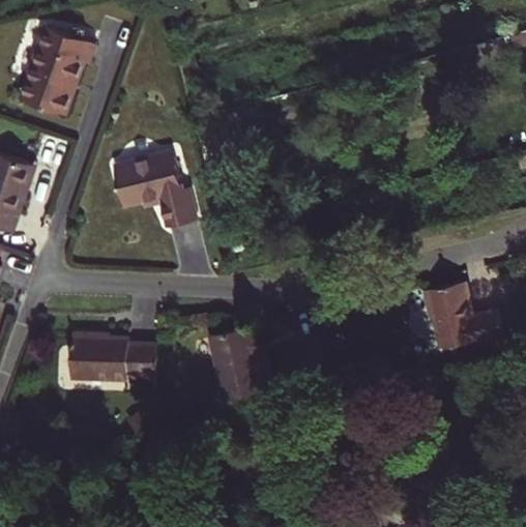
[(46,27),(20,99),(63,115),(69,99),(82,63),(87,64),(94,45),(46,27)]
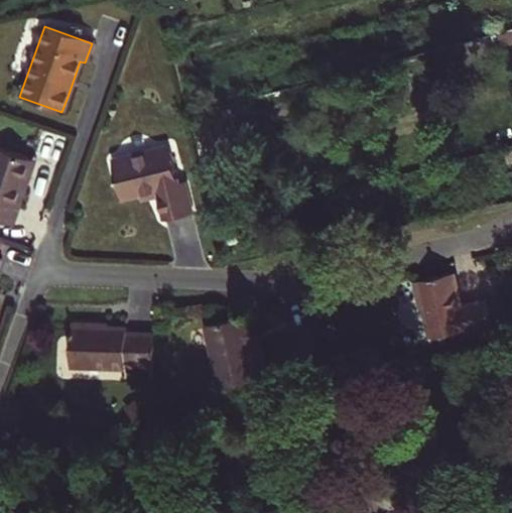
[(511,34),(495,39),(498,49),(511,45),(511,34)]
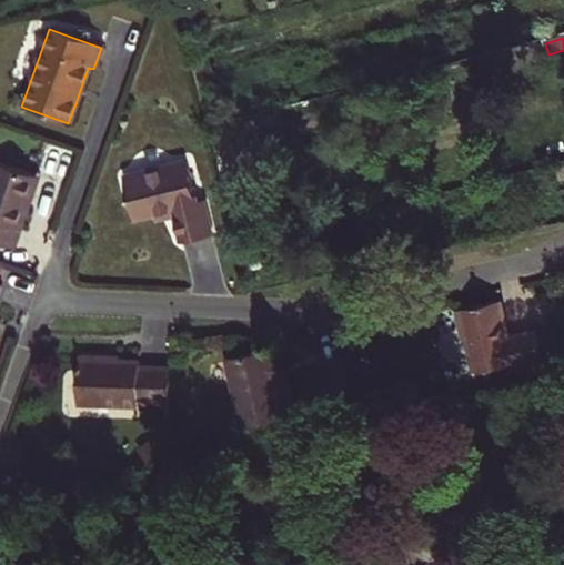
[(205,63),(194,67),(198,79),(209,76),(205,63)]
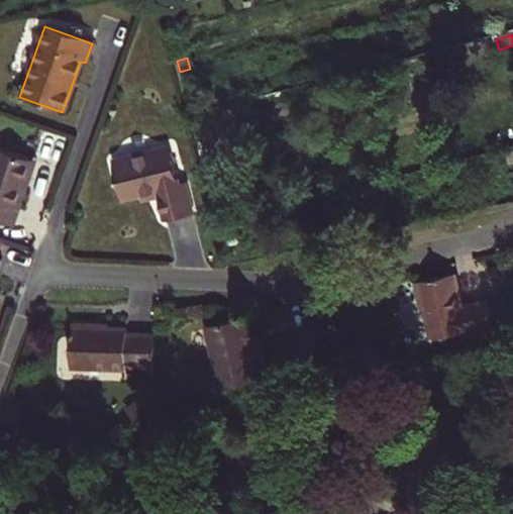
[(28,161),(0,150),(0,224),(5,226),(11,209),(17,211),(24,191),(18,189),(28,161)]
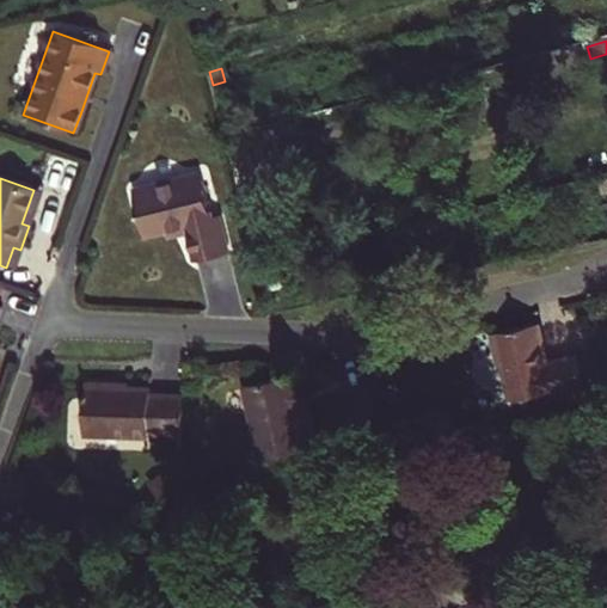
[(197,178),(129,195),(141,240),(157,235),(183,229),(191,264),(225,256),(215,220),(208,221),(197,178)]
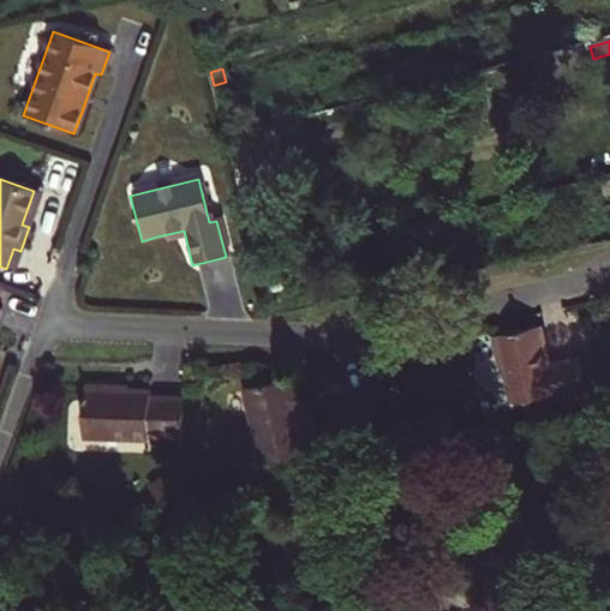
[(609,197),(609,185),(609,181),(598,184),(602,199),(609,197)]
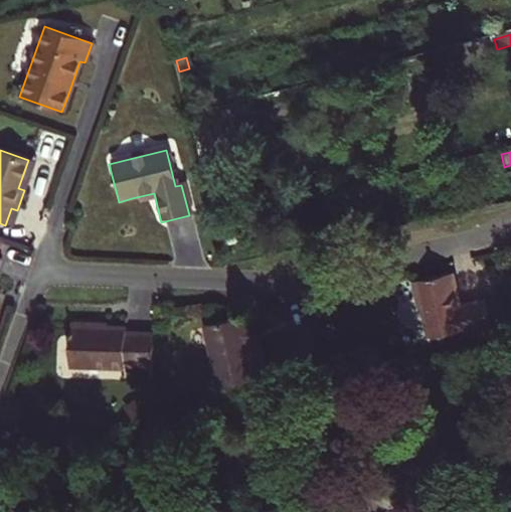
[(55,169),(57,164),(43,159),(41,163),(55,169)]
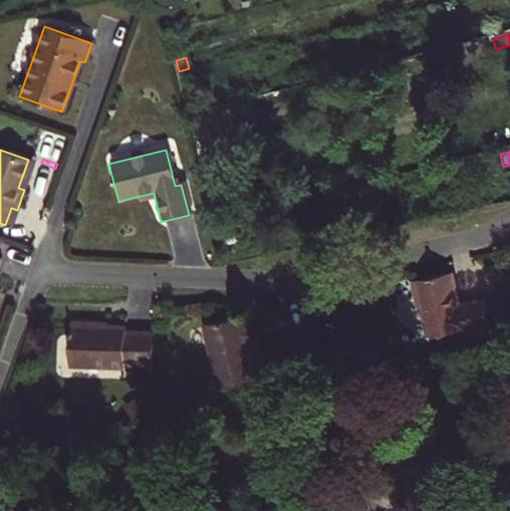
[(28,160),(18,188),(24,190),(33,163),(28,160)]
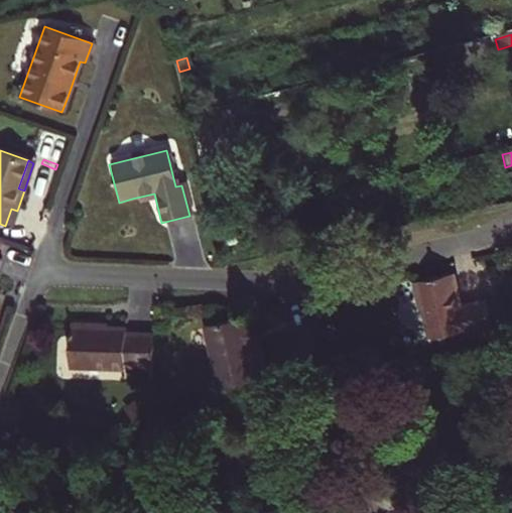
[(13,222),(17,211),(11,209),(5,226),(11,228),(13,222)]
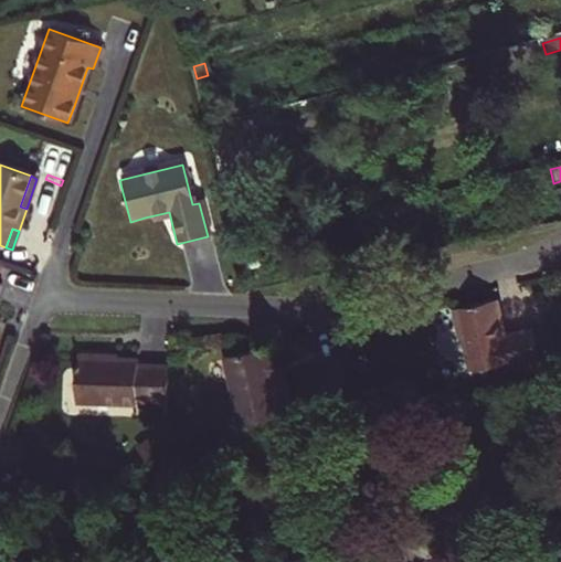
[(503,338),(495,301),(463,309),(452,311),(457,340),(461,339),(468,372),(507,364),(508,368),(537,361),(530,331),(503,338)]
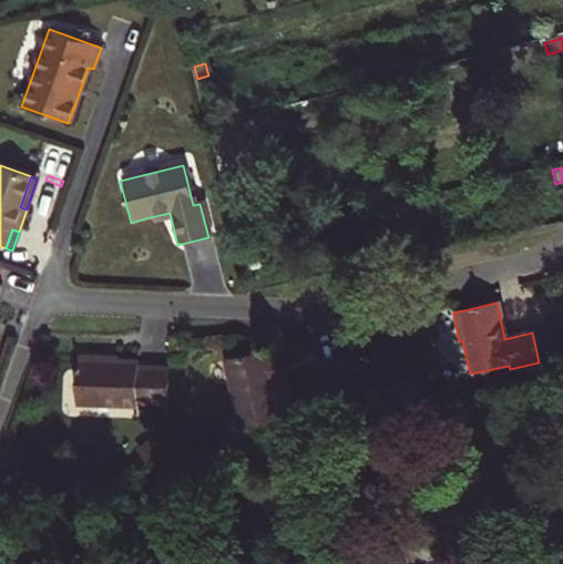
[(258,354),(223,360),(238,429),(290,417),(284,385),(276,387),(268,351),(258,354)]
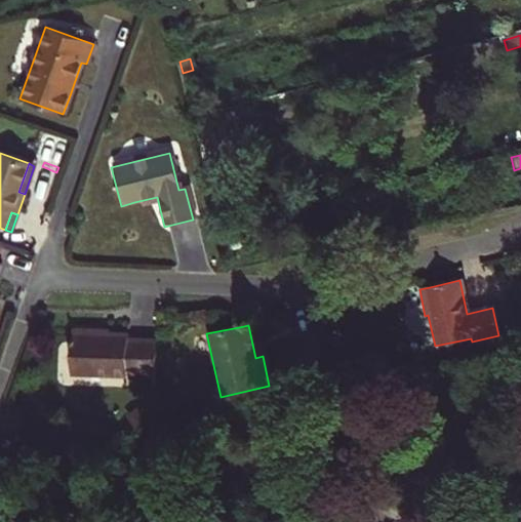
[(95,332),(71,331),(69,375),(124,377),(124,373),(153,374),(154,345),(126,344),(126,337),(99,336),(95,336),(95,332)]
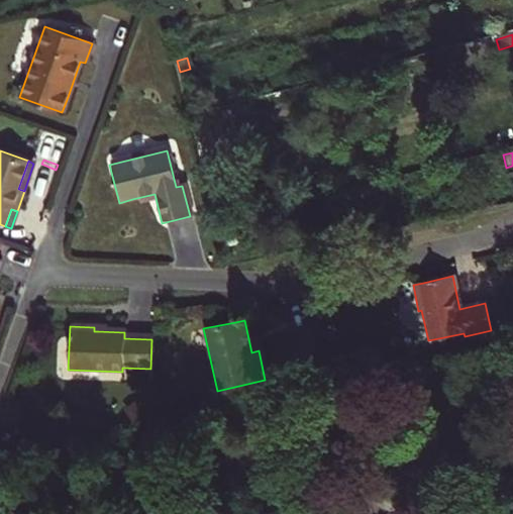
[(334,375),(342,373),(339,358),(330,361),(334,375)]
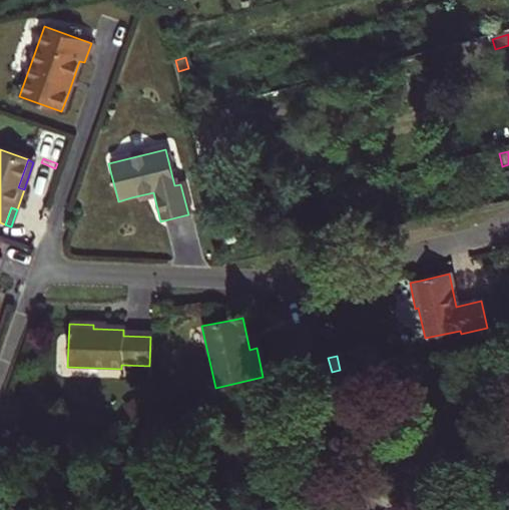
[(133,402),(121,411),(127,419),(139,410),(133,402)]
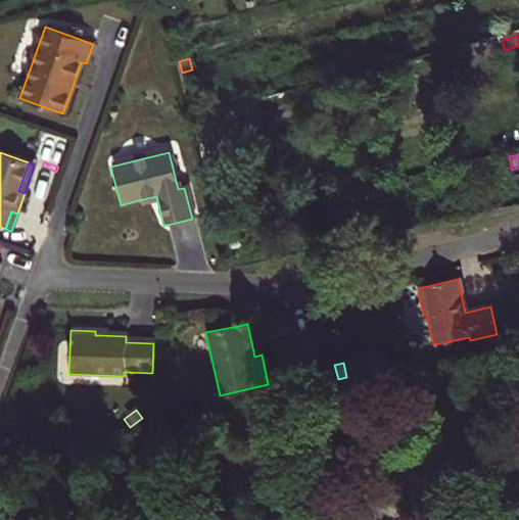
[(0,455),(10,458),(13,444),(0,440),(0,455)]
